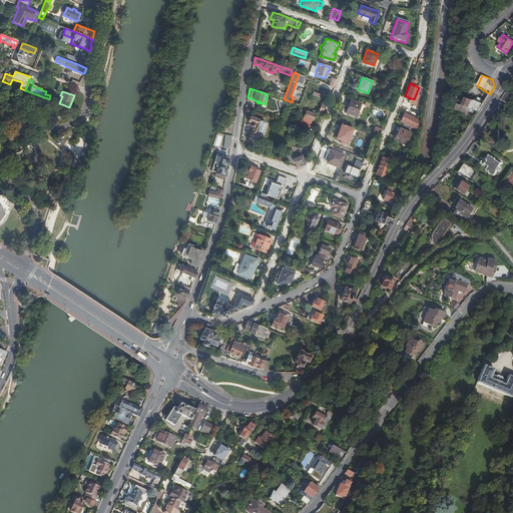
[(506,92),(501,100),(508,104),(512,97),(506,92)]
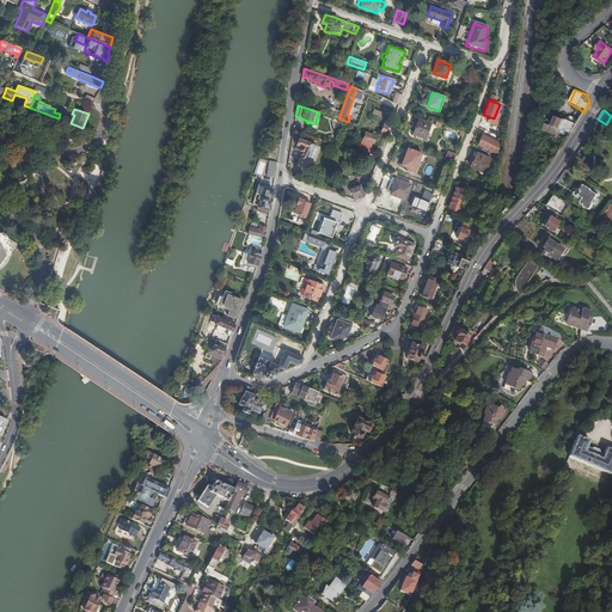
[(548,133),(565,141),(575,127),(573,126),(575,121),(570,118),(568,123),(558,118),(557,120),(552,117),(549,126),(550,127),(548,133)]
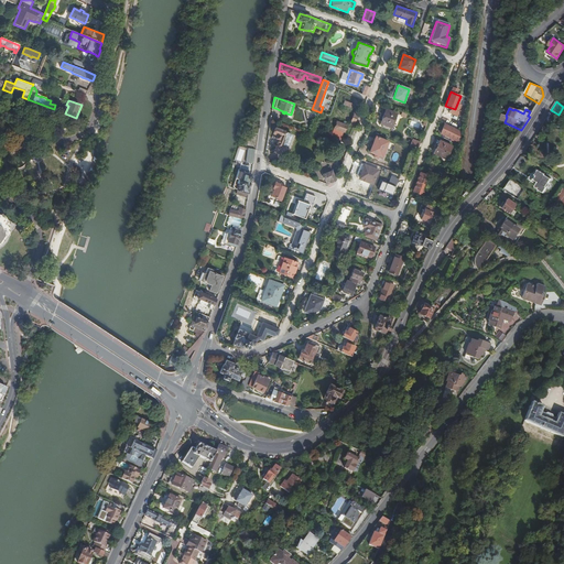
[(386,110),(380,123),(391,128),(397,115),(386,110)]
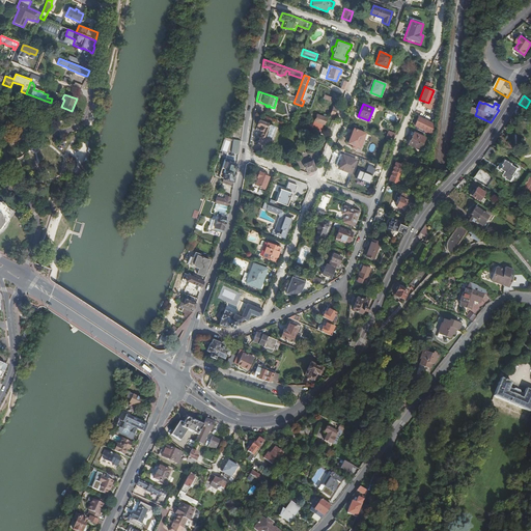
[(311,130),(320,133),(324,124),(327,118),(316,115),(314,121),(311,130)]
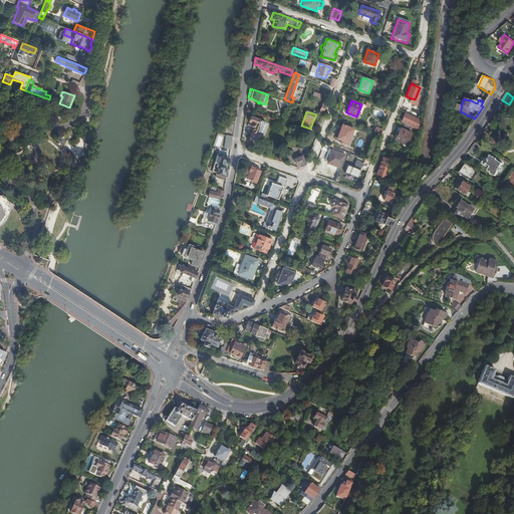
[(405,112),(402,121),(419,127),(419,117),(405,112)]
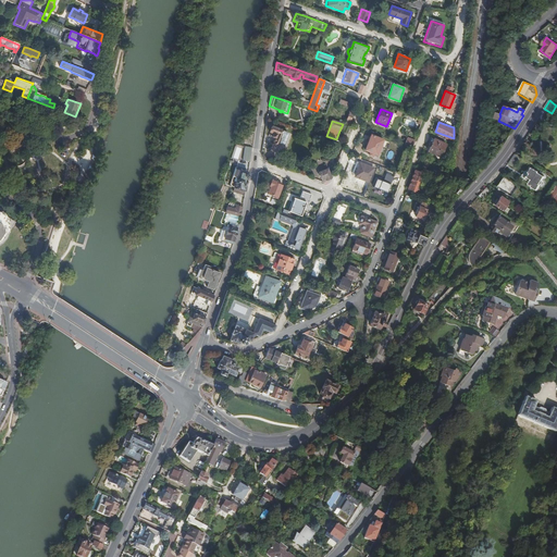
[(271,127),(269,133),(271,134),(270,137),(274,138),(273,143),(273,145),(276,146),(277,144),(282,146),(284,145),(287,135),(287,133),(271,127)]
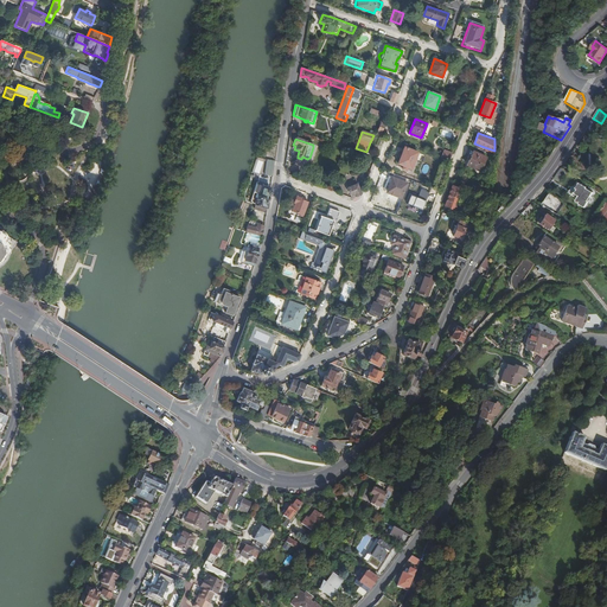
[(403,148),(397,164),(411,168),(417,153),(403,148)]
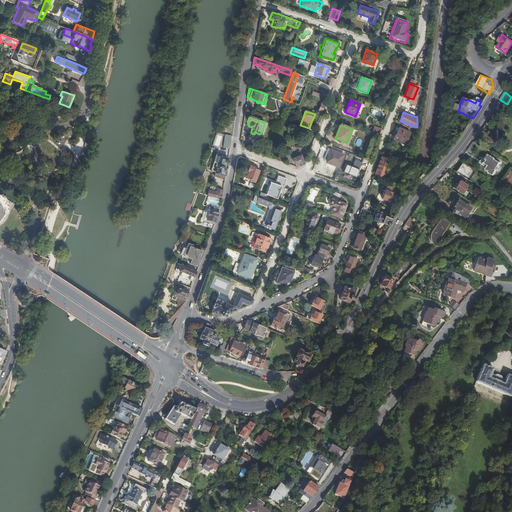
[(372,132),(379,135),(382,129),(374,126),(372,132)]
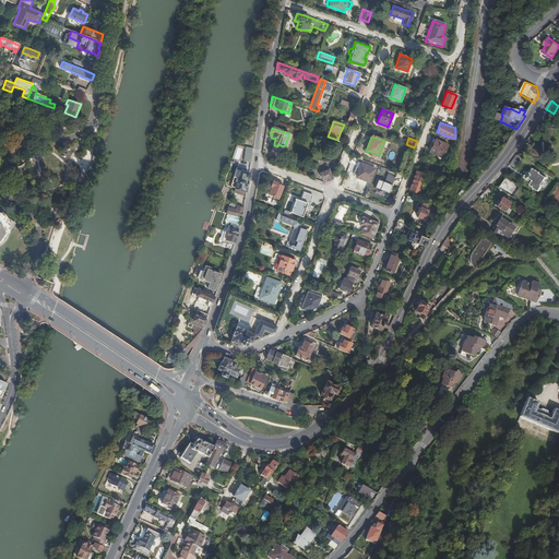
[(436,140),(429,152),(442,157),(448,145),(436,140)]
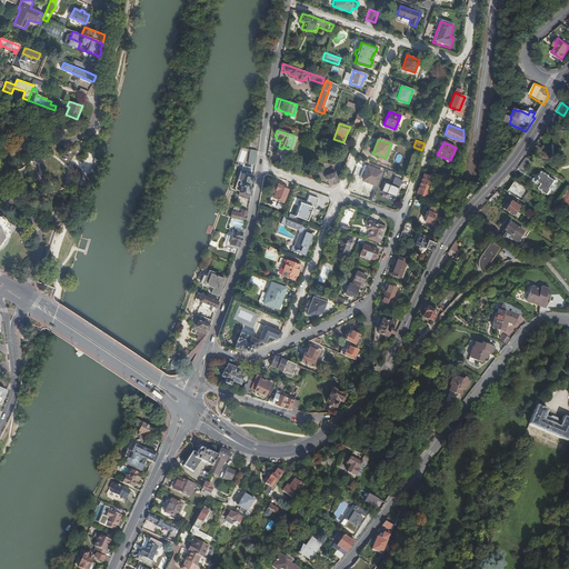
[(255,166),(258,151),(250,150),(248,165),(255,166)]
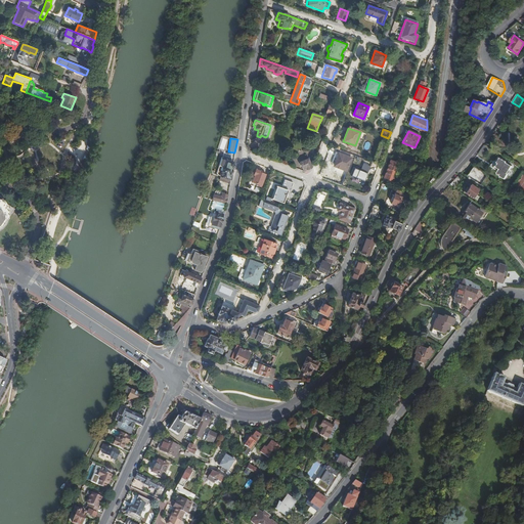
[(484,145),(480,150),(486,155),(490,148),(484,145)]
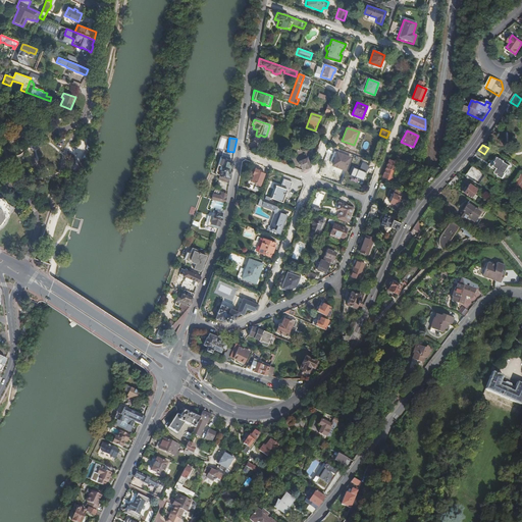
[(332,165),(335,167),(342,169),(345,170),(350,158),(337,153),(332,165)]
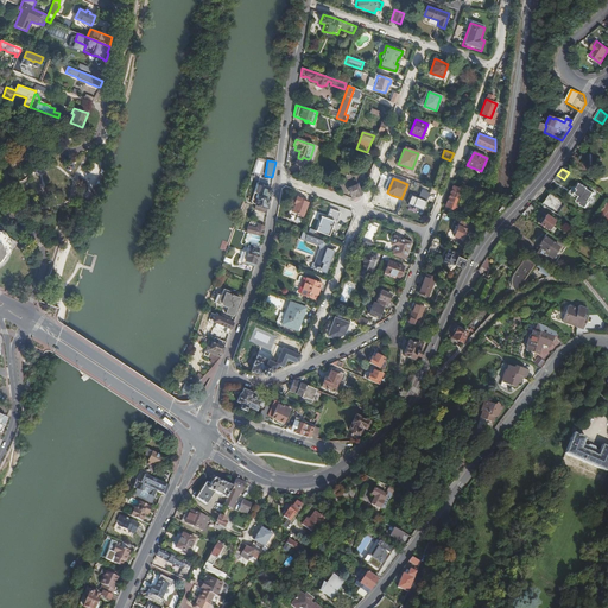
[(348,189),(353,198),(362,194),(366,184),(356,185),(348,189)]
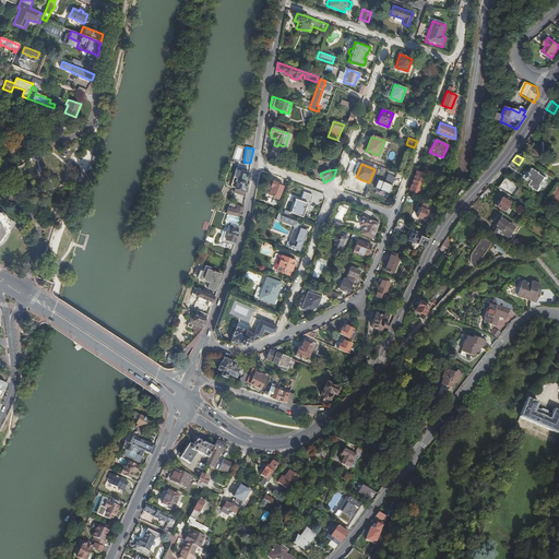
[(534,169),(527,180),(533,183),(531,186),(538,190),(546,177),(540,174),(540,173),(534,169)]
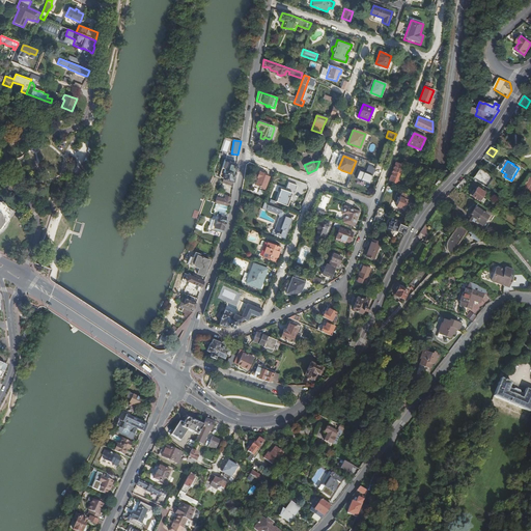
[(403,165),(395,162),(389,180),(398,185),(399,180),(397,180),(403,165)]
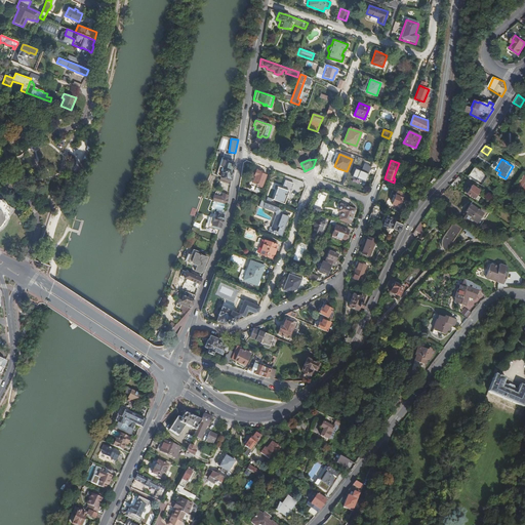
[(231,179),(234,163),(226,162),(223,177),(231,179)]
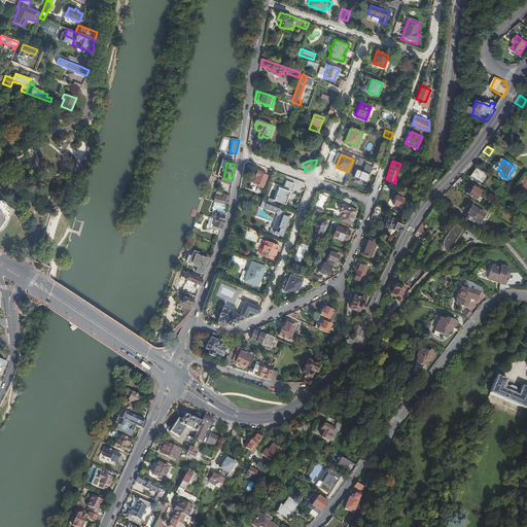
[(355,171),(353,178),(365,183),(372,168),(364,166),(361,173),(355,171)]
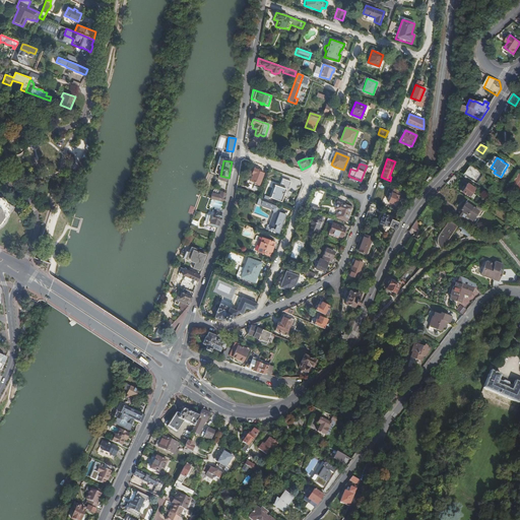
[(477,184),(481,179),(479,179),(482,174),(471,166),(464,175),(477,184)]
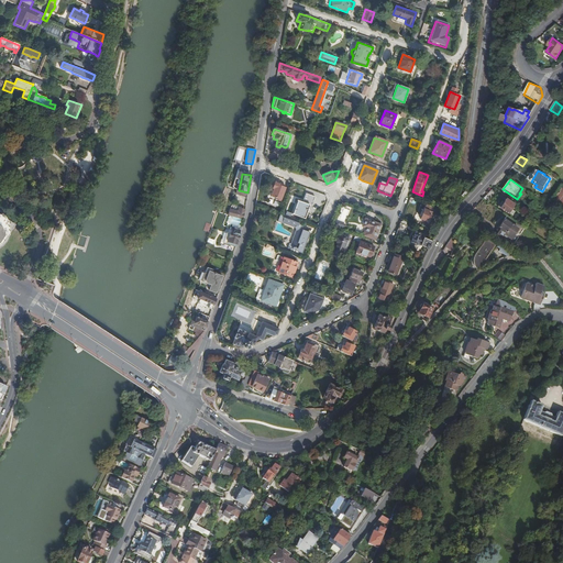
[(275,200),(279,201),(285,188),(280,186),(282,185),(274,183),(272,189),(273,189),(269,197),(275,199),(275,200)]
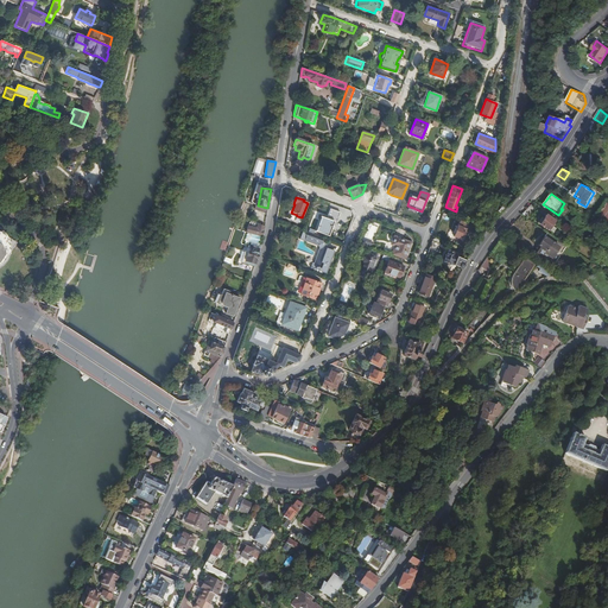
[(532,207),(523,217),(529,221),(538,211),(532,207)]
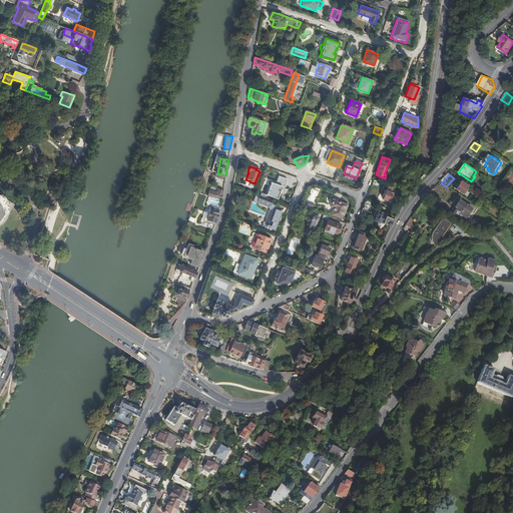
[(270,182),(265,194),(277,199),(283,182),(285,183),(287,179),(278,176),(275,184),(270,182)]
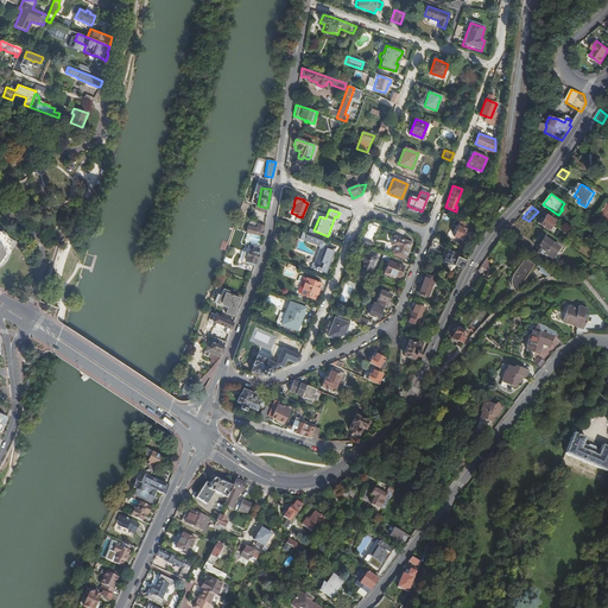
[(543,219),(542,217),(538,223),(553,233),(556,229),(552,226),(555,221),(546,215),(543,219)]
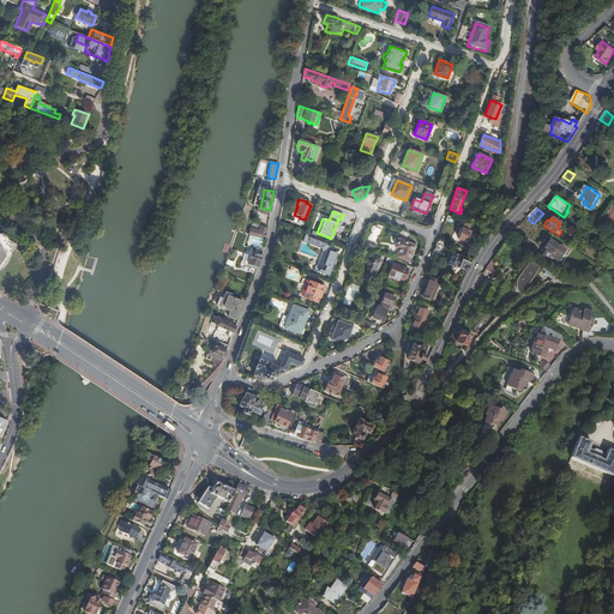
[(474,226),(465,222),(458,239),(463,241),(464,239),(468,240),(474,226)]
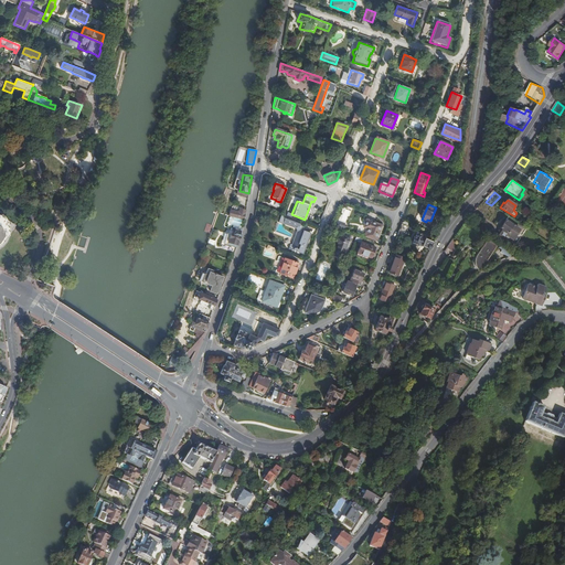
[(242,221),(243,221),(245,211),(238,209),(237,213),(230,211),(228,216),(231,217),(242,221)]
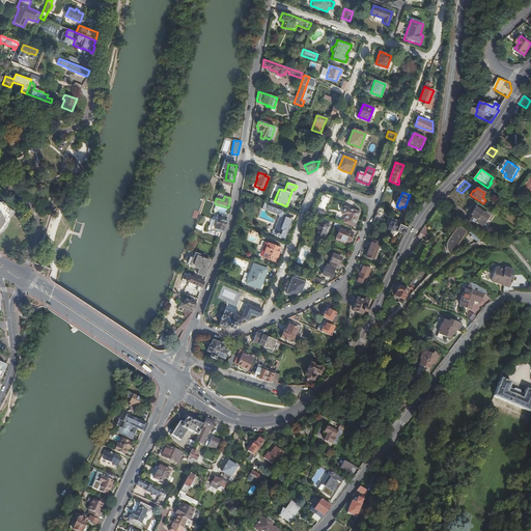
[(0,228),(8,216),(11,213),(8,211),(7,206),(4,203),(2,201),(1,202),(0,201),(0,228)]
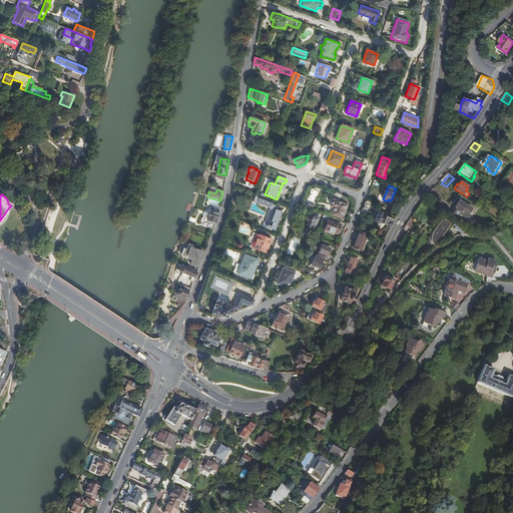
[(275,206),(274,206),(272,205),(273,203),(254,196),(252,201),(268,207),(269,210),(264,223),(263,222),(261,227),(264,228),(271,230),(274,231),(277,223),(276,223),(278,218),(279,219),(281,212),(280,212),(280,211),(274,209),(275,206)]
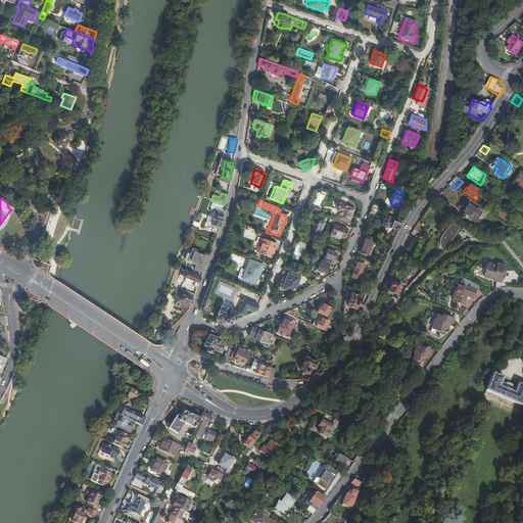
[(217,209),(222,210),(224,204),(214,201),(211,202),(210,205),(211,207),(217,209)]
